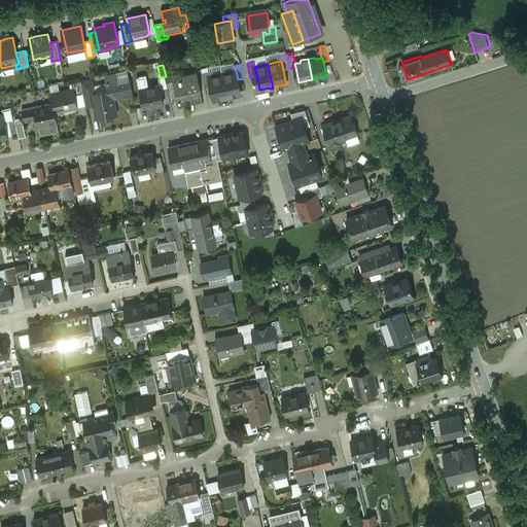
[(196,70),(180,73),(181,77),(180,77),(181,78),(175,80),(174,75),(173,75),(174,79),(178,100),(180,106),(203,101),(196,70)]
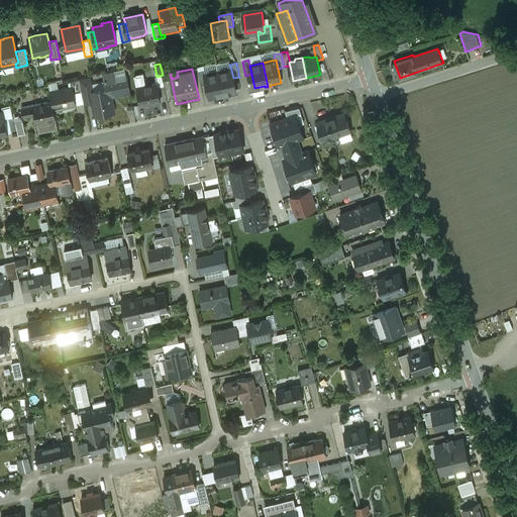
[(205,70),(198,72),(201,85),(207,84),(205,75),(206,75),(205,70)]
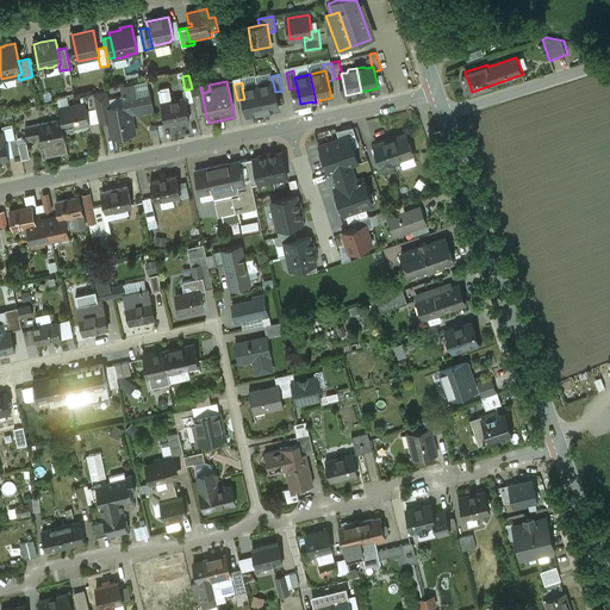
[(273,82),(257,86),(263,113),(267,113),(267,111),(279,109),(275,92),(273,82)]
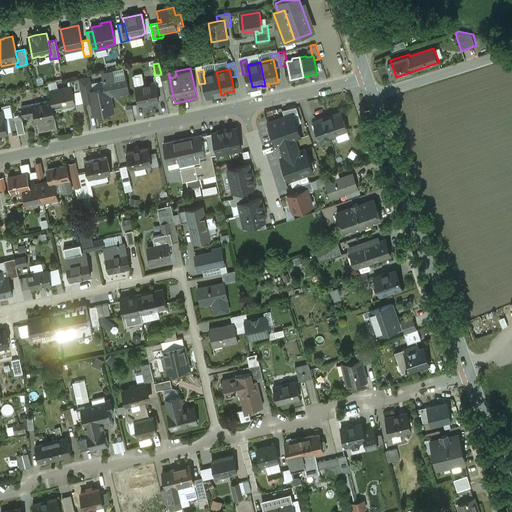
[(112,71),(103,73),(104,80),(114,78),(112,71)]
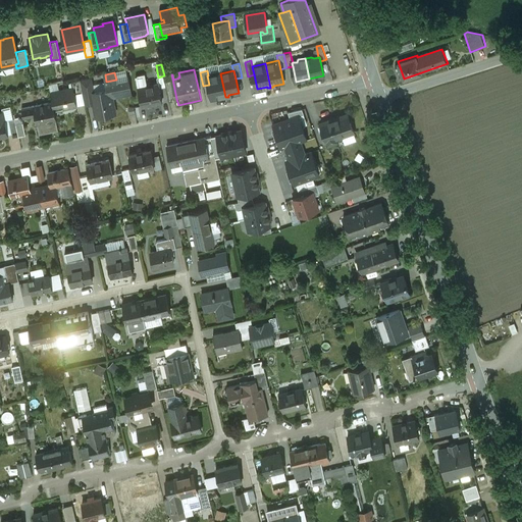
[(208,75),(207,75),(209,85),(212,99),(222,97),(222,98),(225,97),(220,73),(208,75)]
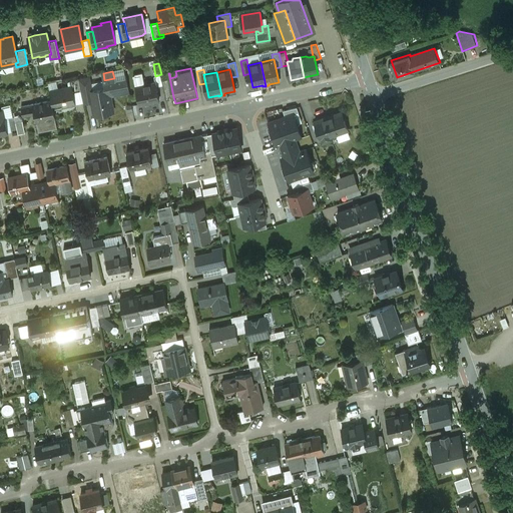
[(89,76),(78,79),(81,91),(83,103),(92,101),(90,91),(92,90),(89,76)]
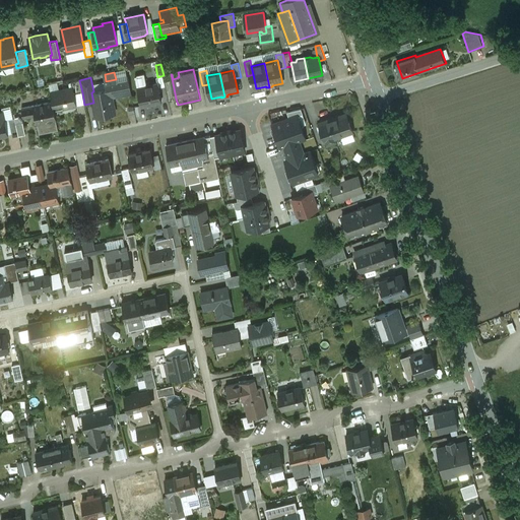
[(106,81),(108,89),(109,98),(112,98),(131,93),(127,77),(116,79),(106,81)]
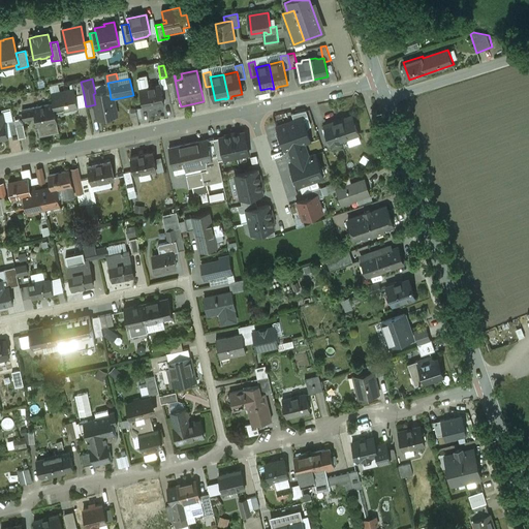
[(175,80),(167,82),(172,102),(179,100),(175,80)]
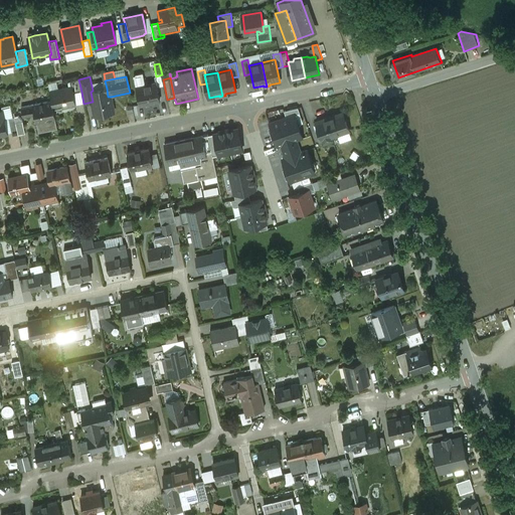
[(78,79),(70,81),(71,87),(72,87),(74,93),(81,92),(78,79)]
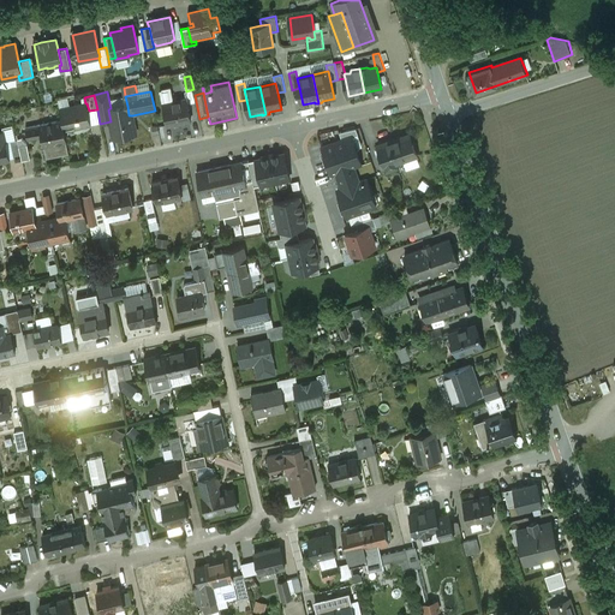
[(186,99),(173,102),(173,100),(162,102),(168,125),(191,120),(186,99)]
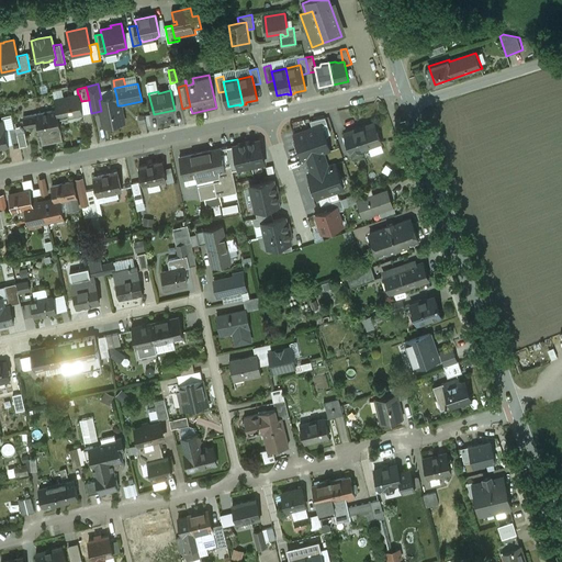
[(78,94),(55,100),(57,111),(41,114),(36,114),(38,124),(41,134),(60,130),(58,120),(83,114),(81,101),(79,94),(78,94)]
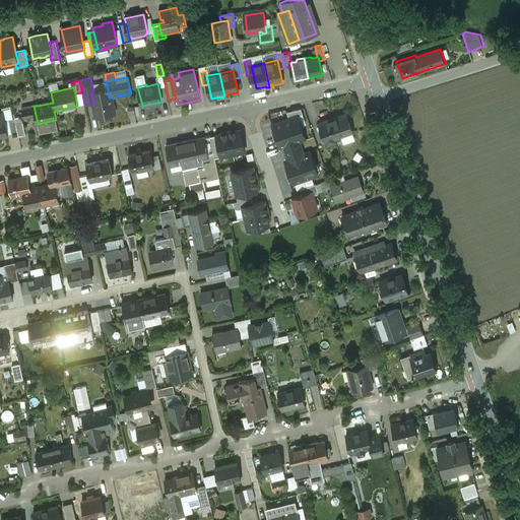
[(93,91),(91,92),(93,103),(95,116),(104,115),(106,117),(111,116),(113,113),(115,113),(112,98),(109,98),(108,89),(93,91)]
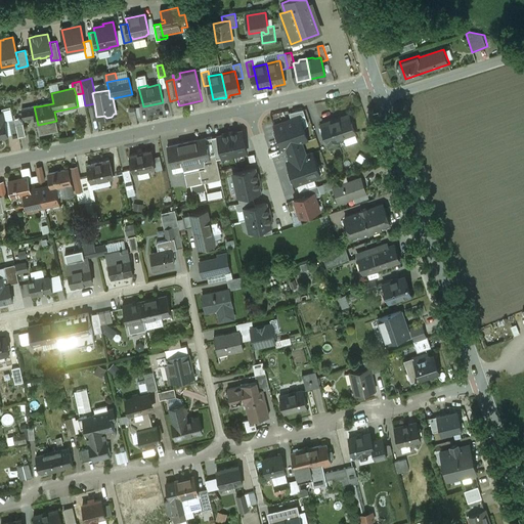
[(29,108),(22,110),(24,119),(36,116),(34,106),(38,106),(36,98),(26,100),(29,108)]
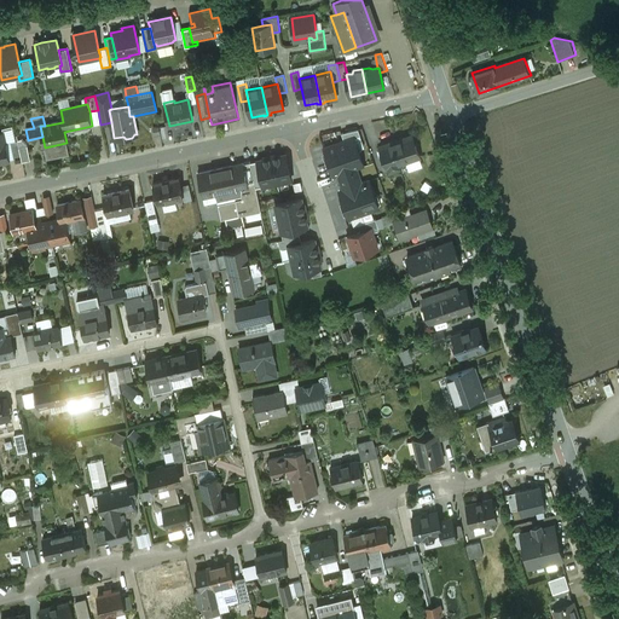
[(341,134),(345,142),(354,138),(360,136),(358,131),(341,134)]
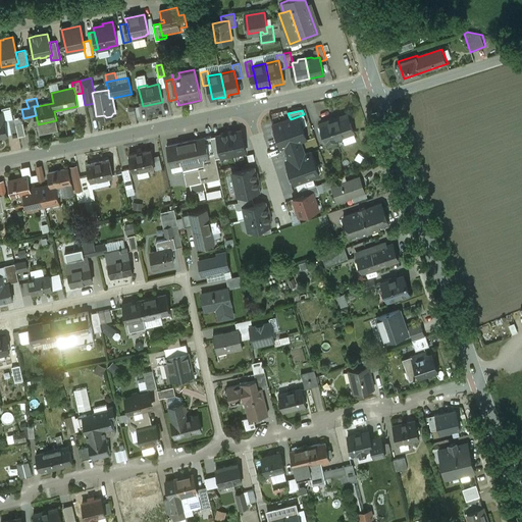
[(348,114),(318,124),(321,133),(323,133),(328,145),(337,142),(336,139),(354,132),(348,114)]
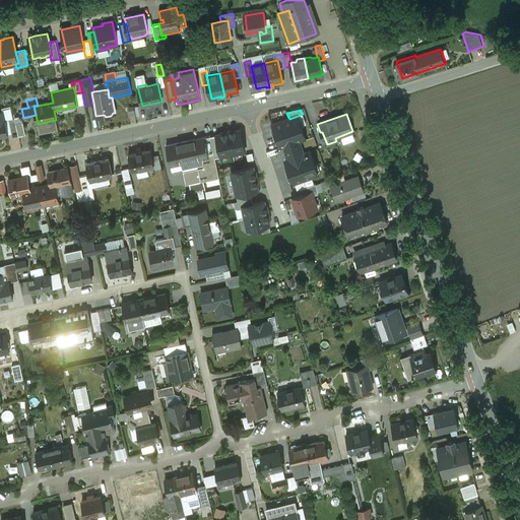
[(289,119),(272,125),(280,147),(284,146),(289,159),(285,161),(294,184),(318,176),(310,152),(303,155),(298,141),(306,139),(298,116),(289,119)]
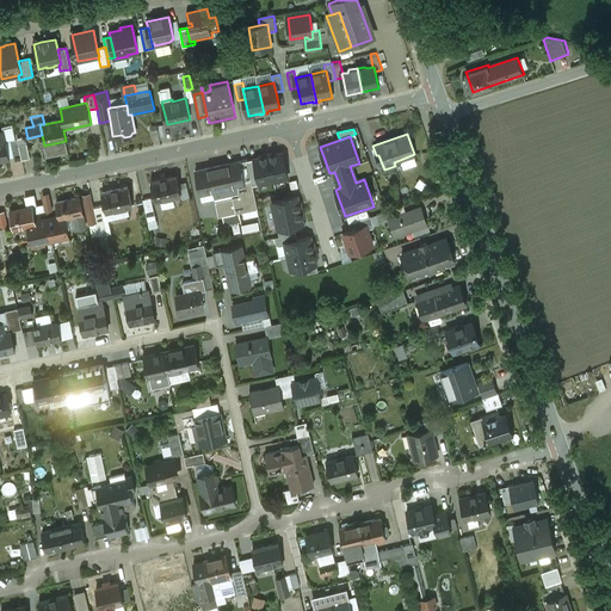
[(18,139),(11,141),(16,161),(22,160),(19,146),(18,139)]
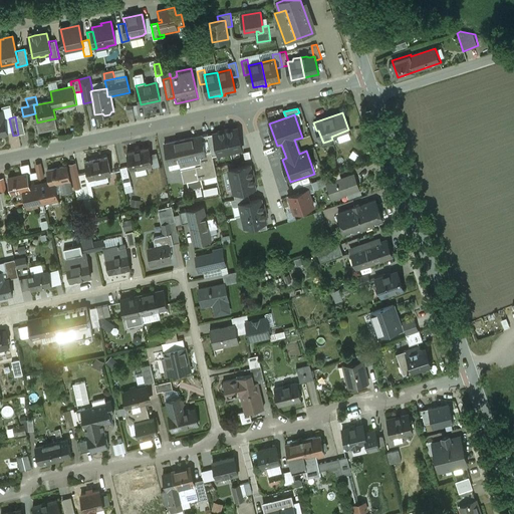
[(23,120),(16,122),(18,135),(25,133),(23,120)]
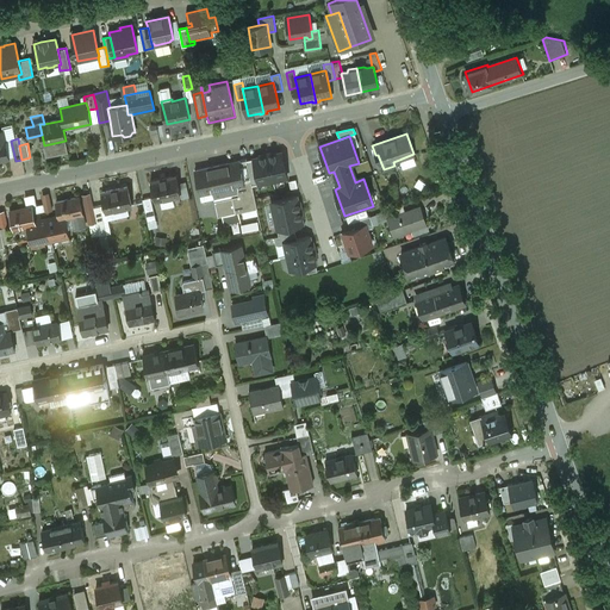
[(281,153),(268,155),(273,181),(287,179),(281,153)]
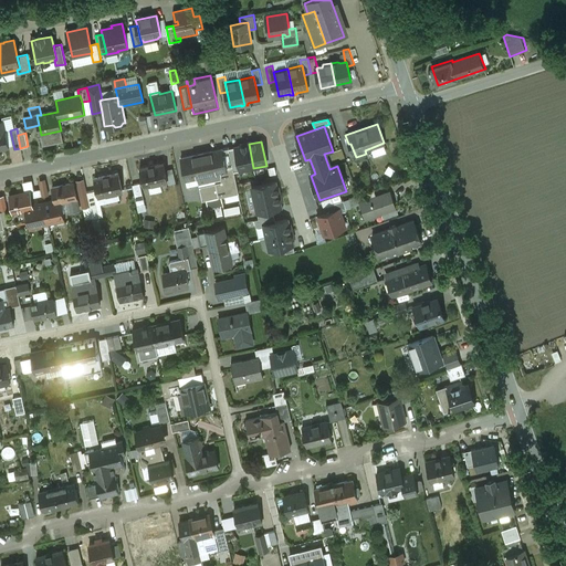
[(249,144),(229,148),(233,173),(253,168),(249,144)]
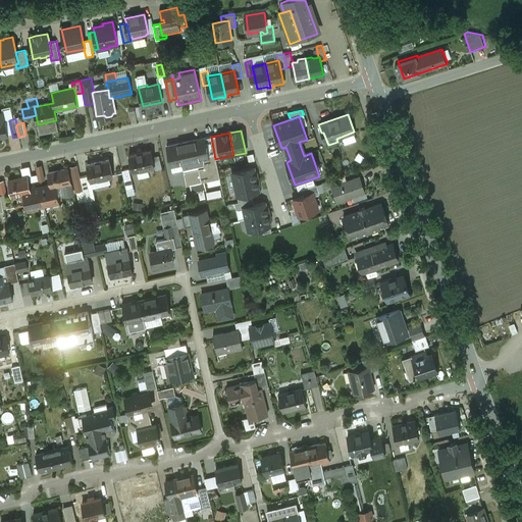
[(211,137),(185,143),(190,162),(191,168),(204,165),(204,167),(199,169),(202,183),(219,178),(215,159),(211,137)]
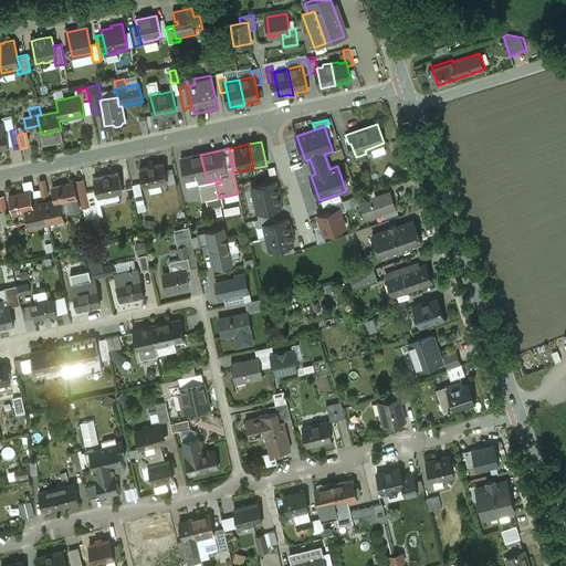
[(206,176),(200,155),(181,159),(186,180),(206,176)]
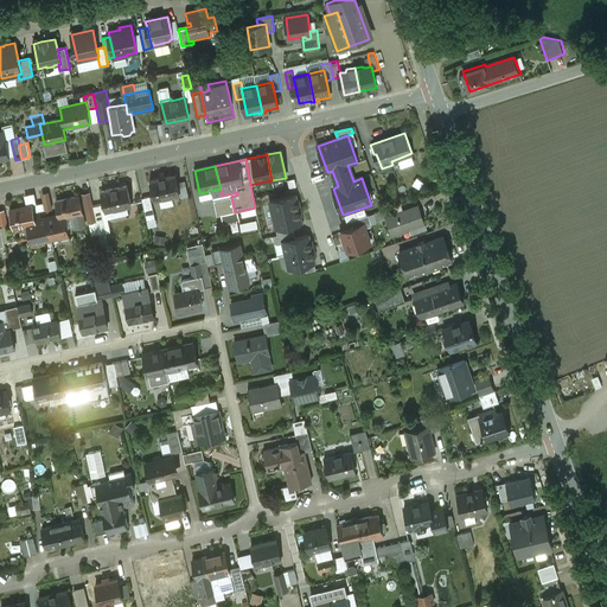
[(176,174),(149,180),(154,199),(179,195),(176,174)]
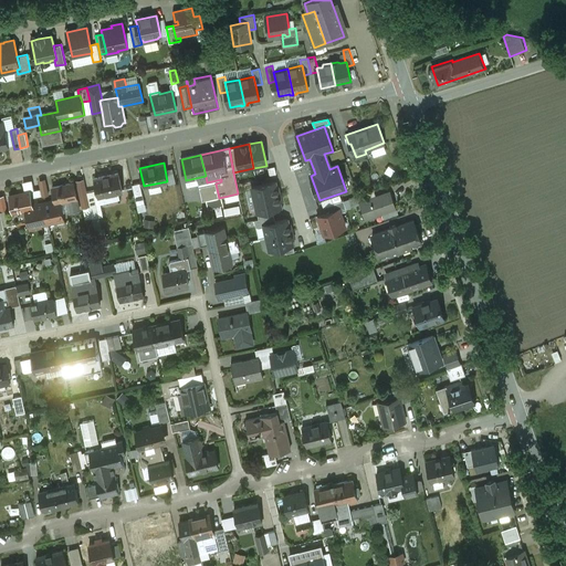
[(118,173),(94,178),(98,196),(122,191),(118,173)]
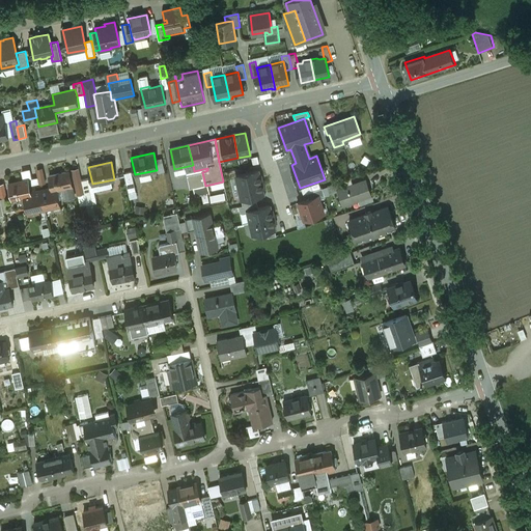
[(43,169),(36,170),(39,185),(46,184),(43,169)]
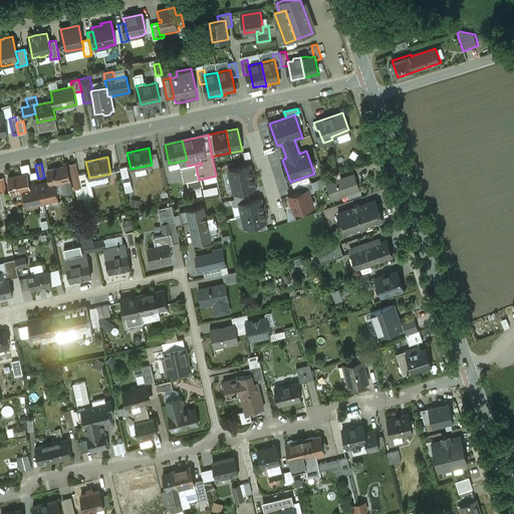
[(66,166),(48,170),(50,182),(51,184),(55,183),(61,182),(69,180),(66,166)]
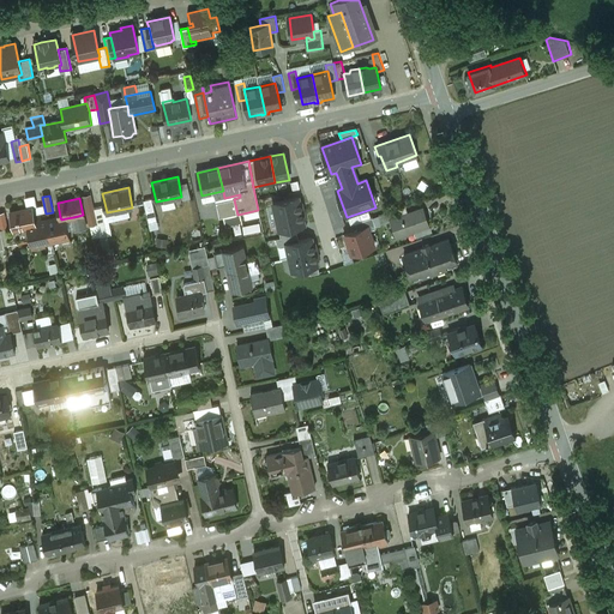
[(299,198),(274,204),(276,217),(302,211),(299,198)]
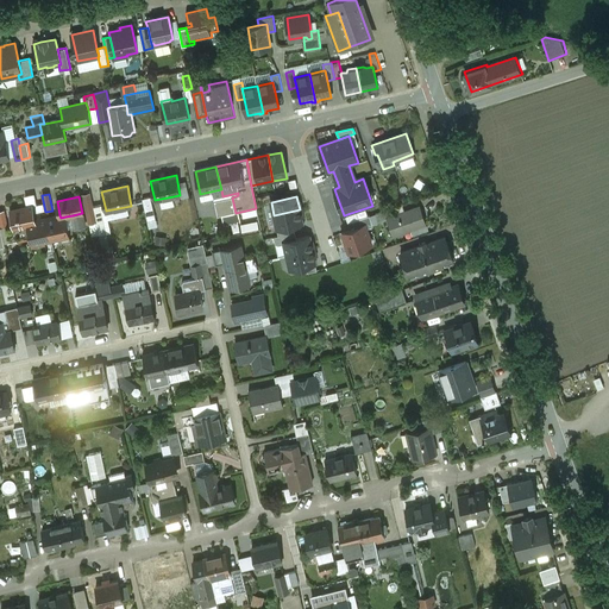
[(150,198),(143,199),(148,221),(156,220),(150,198)]
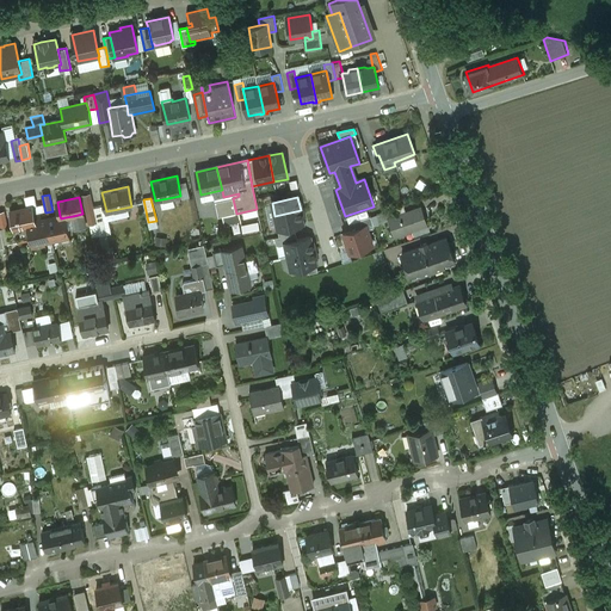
[(93,205),(86,207),(90,223),(97,222),(93,208),(93,205)]
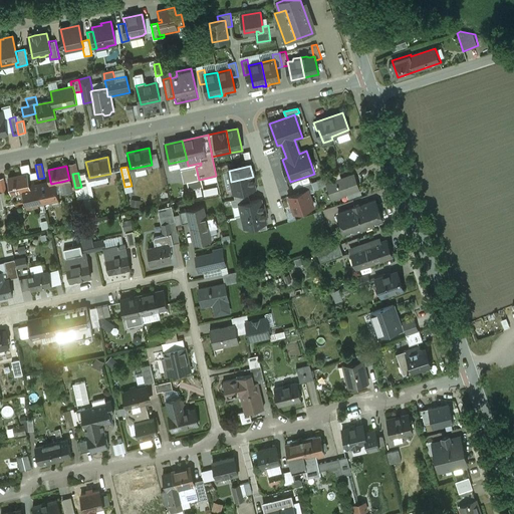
[(177,173),(165,175),(168,186),(180,184),(179,180),(177,173)]
